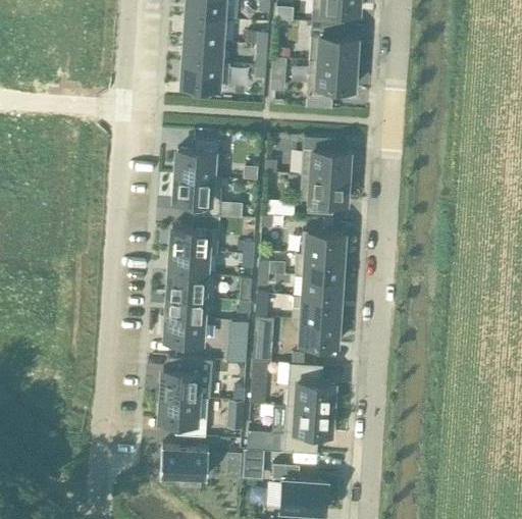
[(187,0),(186,17),(222,19),(222,0),(187,0)]
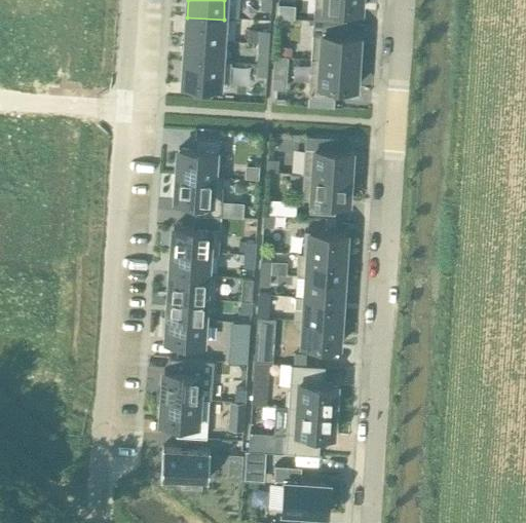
[(261,0),(260,11),(271,12),(271,0),(261,0)]
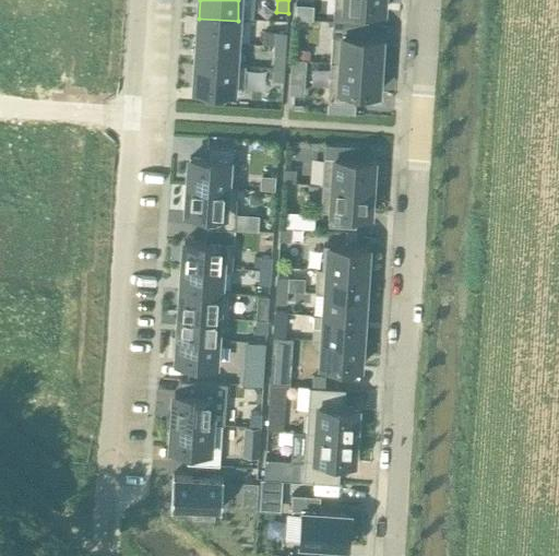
[(334,0),(334,11),(383,14),(383,0),(334,0)]
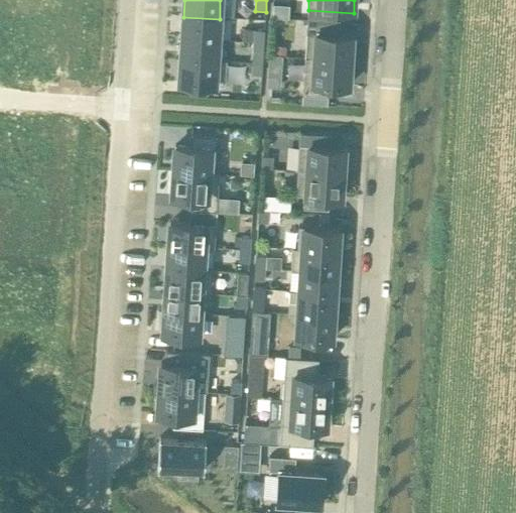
[(33,16),(32,36),(70,38),(71,18),(33,16)]
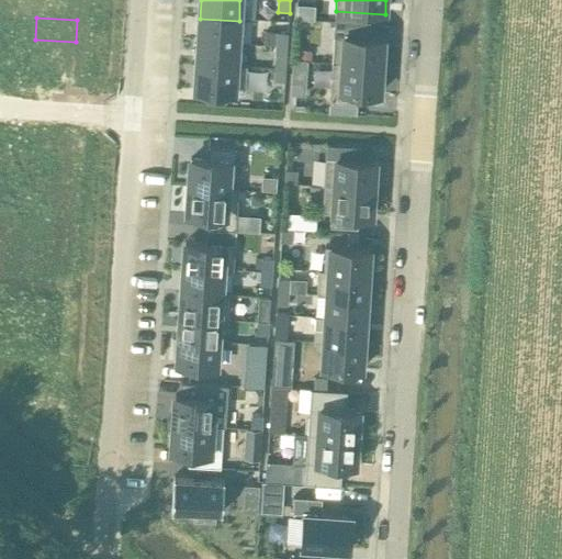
[(200,19),(199,43),(237,45),(239,21),(200,19)]
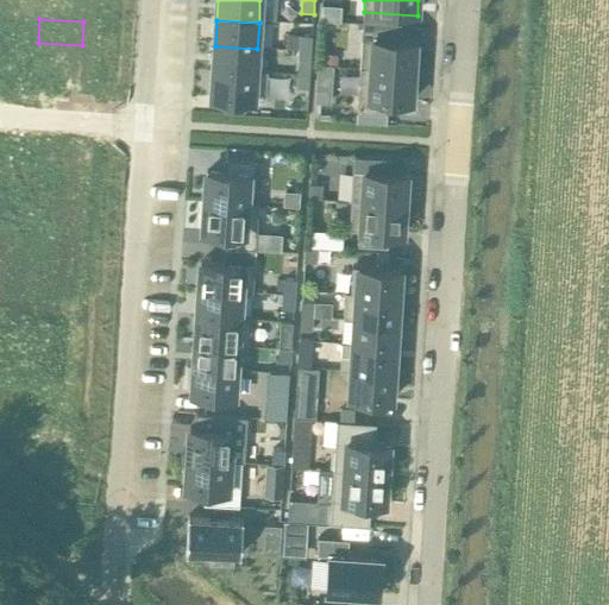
[(359,70),(414,74),(415,44),(400,44),(401,27),(363,25),(362,48),(359,70)]
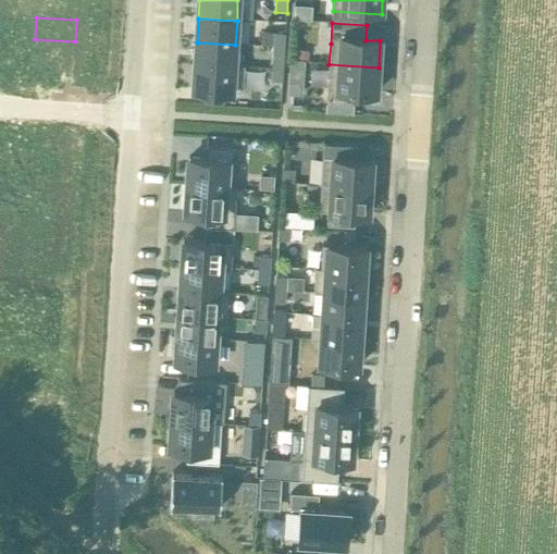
[(274,34),(273,47),(284,48),(285,35),(274,34)]
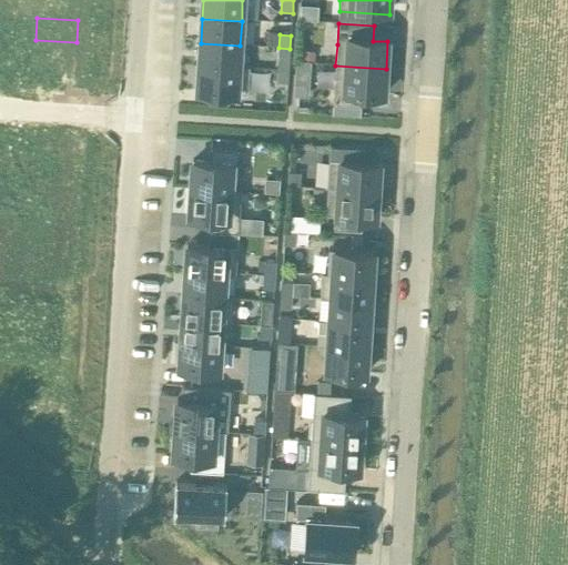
[(36,40),(33,62),(74,66),(77,42),(36,40)]
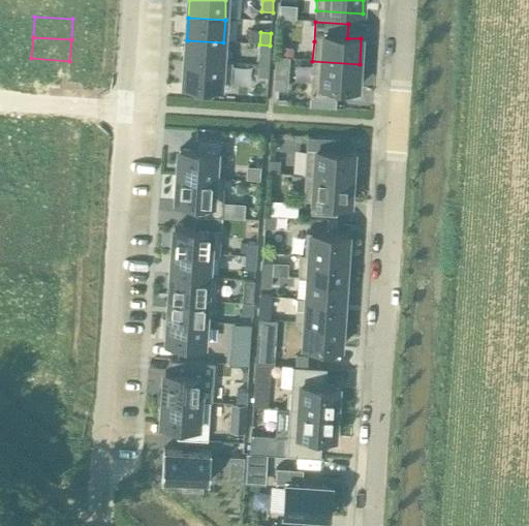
[(187,40),(185,61),(222,63),(223,42),(187,40)]
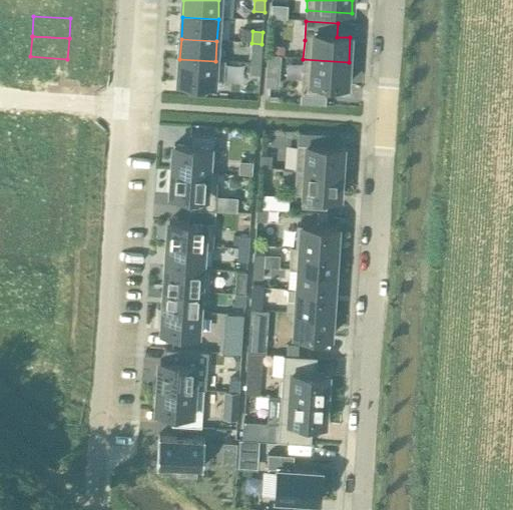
[(250,56),(250,63),(261,64),(262,56),(262,44),(251,43),(250,56)]
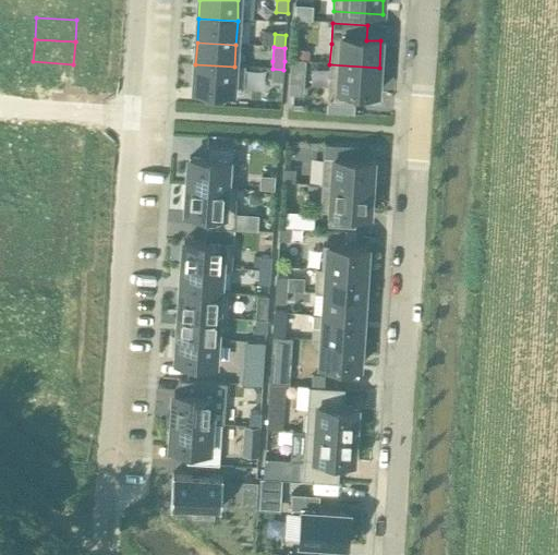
[(290,61),(288,96),(290,97),(294,97),(303,97),(305,62),(290,61)]
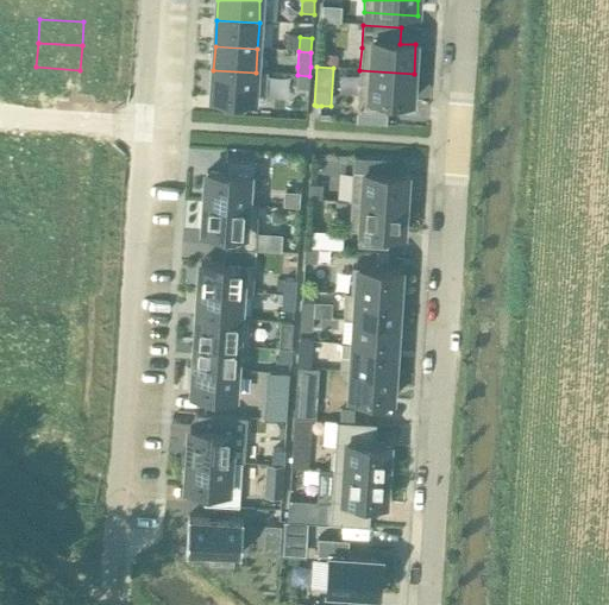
[(213,70),(212,100),(265,104),(267,74),(256,73),(213,70)]
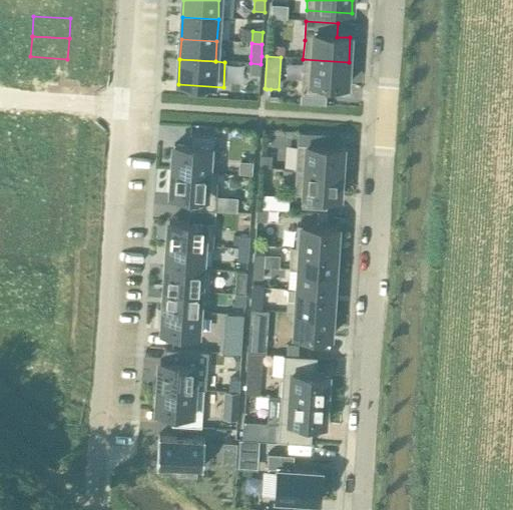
[(301,97),(300,105),(326,107),(326,98),(327,86),(347,87),(349,62),(303,59),(301,97)]
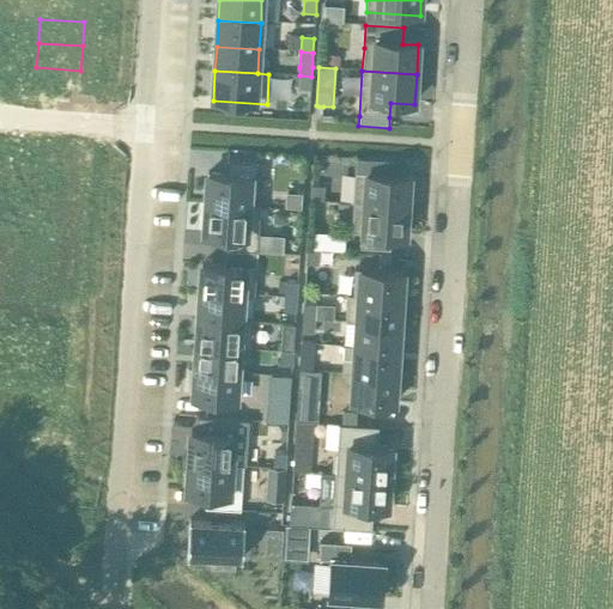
[(299,75),(298,91),(310,92),(311,77),(299,75)]
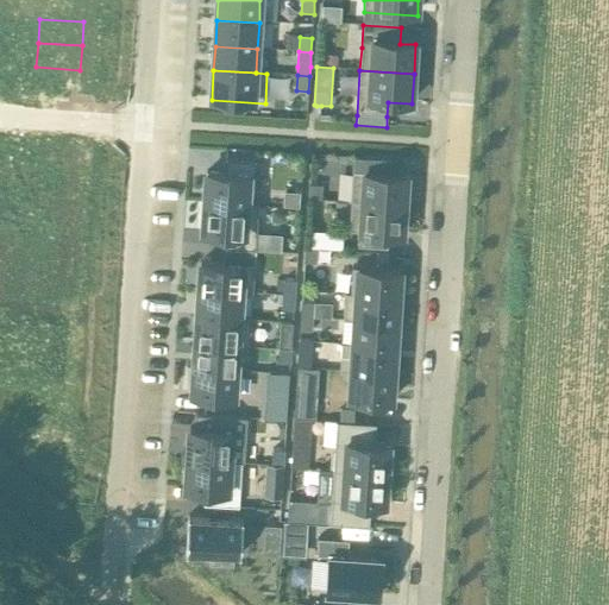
[(288,140),(276,142),(275,155),(287,156),(288,140)]
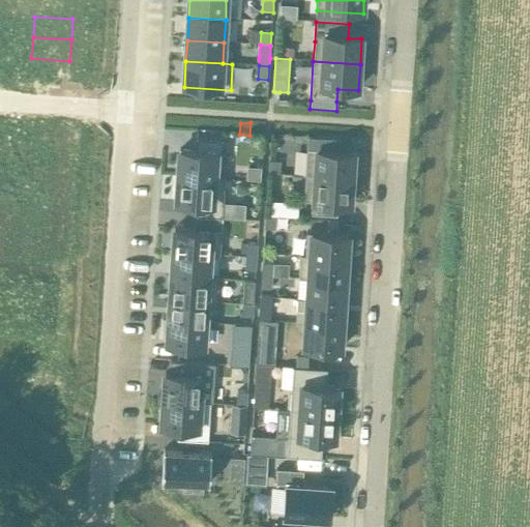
[(249,138),(239,139),(239,150),(249,151),(249,138)]
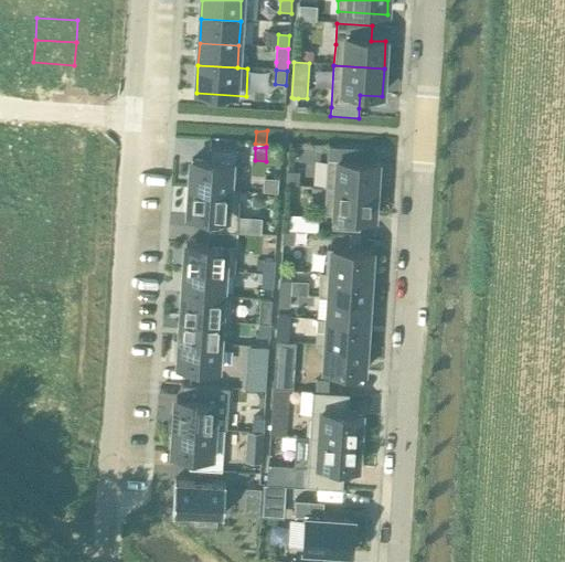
[(327,176),(326,189),(375,192),(377,165),(362,163),(363,150),(328,147),(328,161),(327,176)]
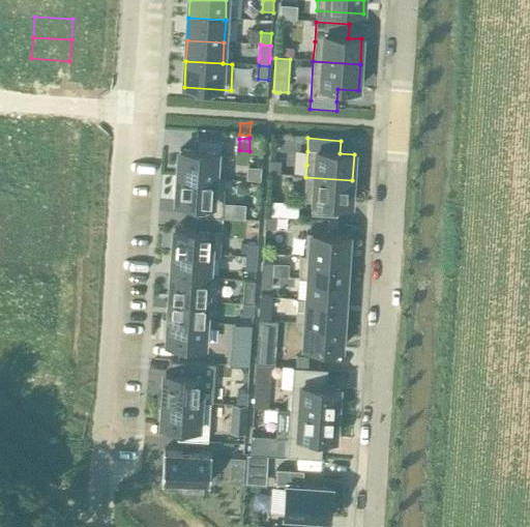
[(179,152),(177,177),(221,179),(223,142),(197,140),(196,153),(179,152)]
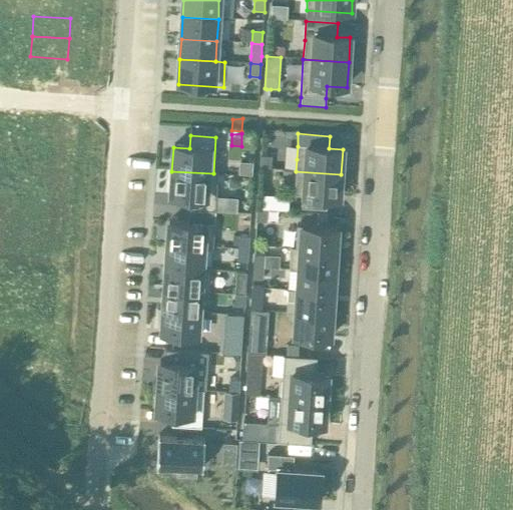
[(261,157),(261,169),(270,169),(271,157),(261,157)]
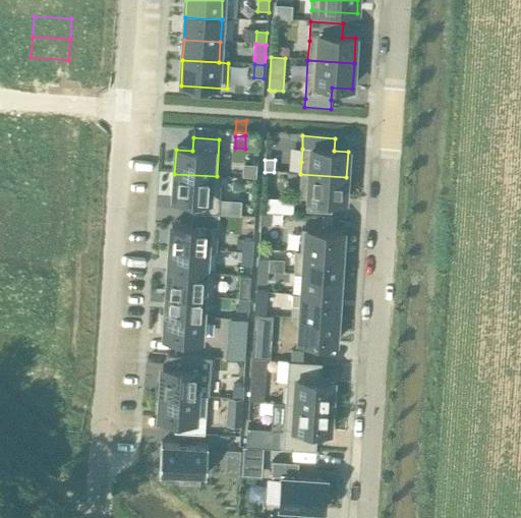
[(174,174),(173,199),(193,200),(193,214),(219,216),(221,176),(217,176),(174,174)]
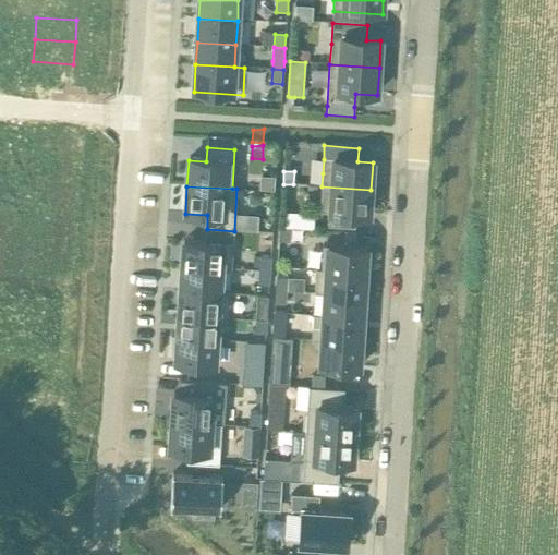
[(322,186),(319,214),(328,214),(327,228),(355,229),(356,216),(370,217),(371,190),(322,186)]
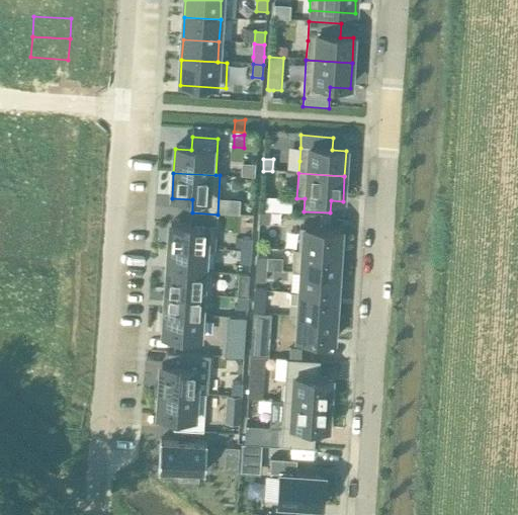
[(170,225),(169,249),(204,251),(214,252),(217,228),(218,215),(192,212),(191,226),(170,225)]
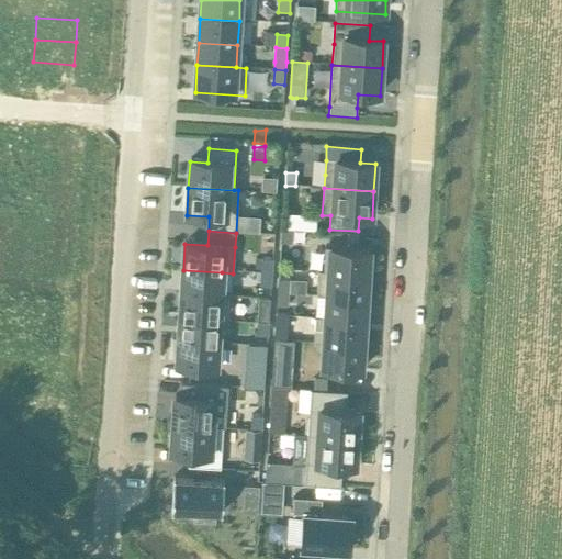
[(282,232),(281,245),(292,245),(293,232),(282,232)]
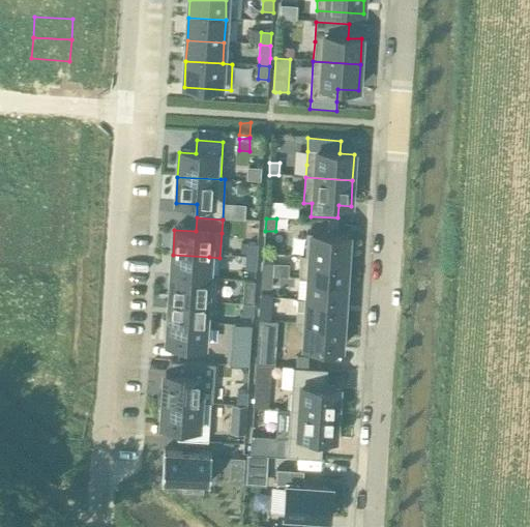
[(328,222),(328,231),(337,231),(339,222),(328,222)]
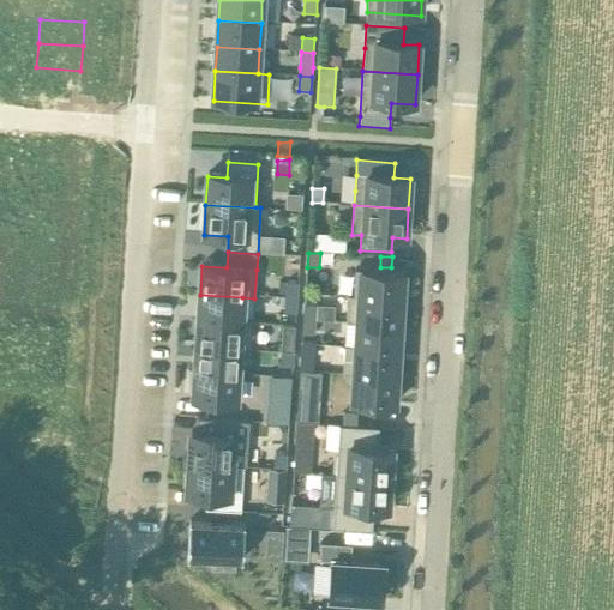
[(355,272),(354,297),(402,301),(404,275),(379,273),(355,272)]
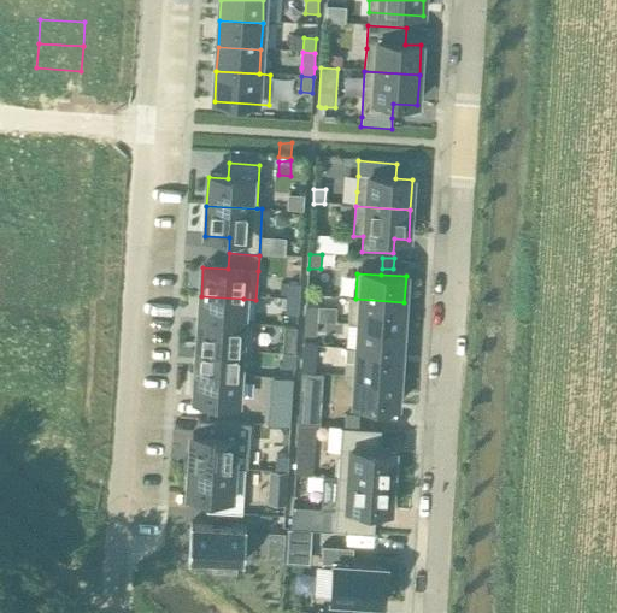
[(287,286),(287,300),(299,301),(300,287),(287,286)]
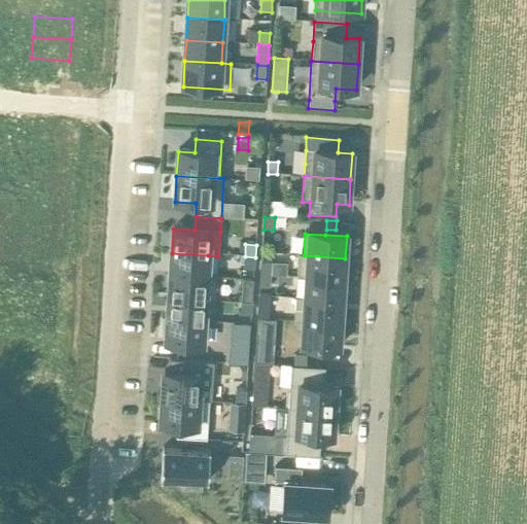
[(172,253),(170,275),(207,277),(208,255),(172,253)]
